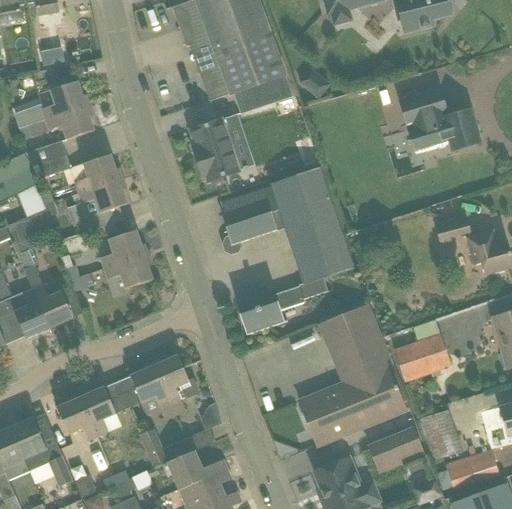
[(0,0),(0,16),(1,20),(21,16),(19,4),(27,3),(26,0),(0,0)]
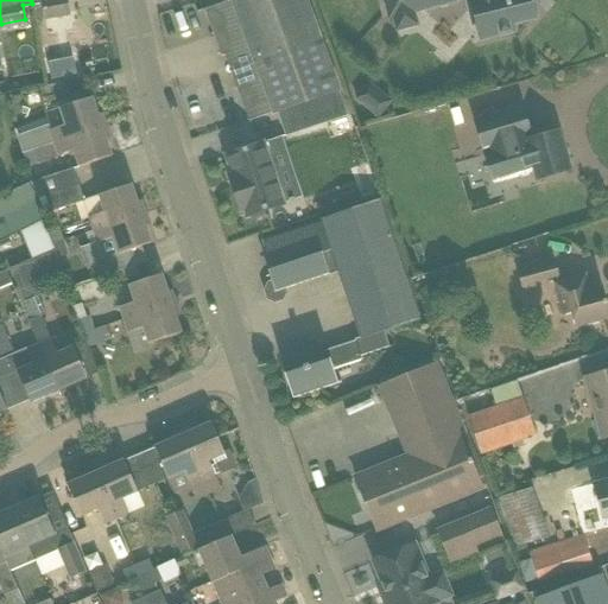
[(31,0),(32,4),(43,1),(45,16),(46,16),(58,13),(69,12),(67,0),(31,0)]
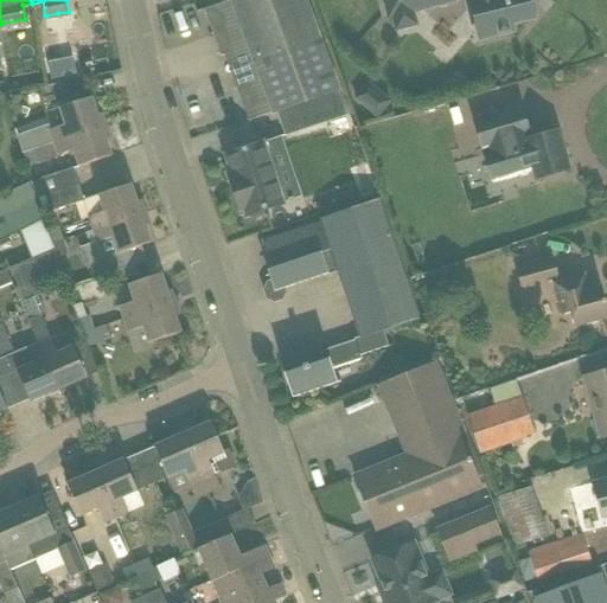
[(211,0),(212,4),(204,7),(222,53),(224,52),(248,44),(272,110),(273,113),(279,110),(295,104),(312,98),(338,89),(319,37),(305,0),(211,0)]
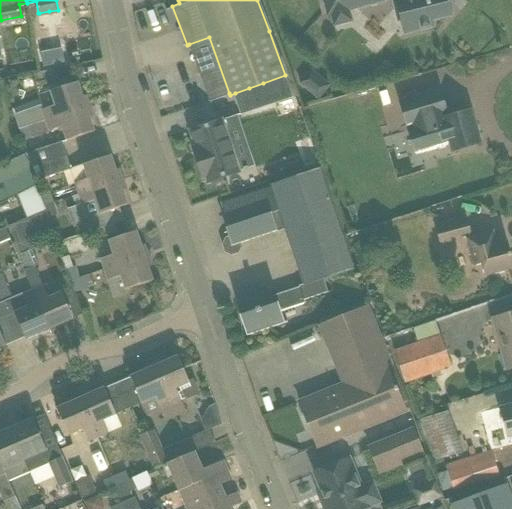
[(323,0),(327,15),(330,14),(350,9),(385,0),(323,0)]
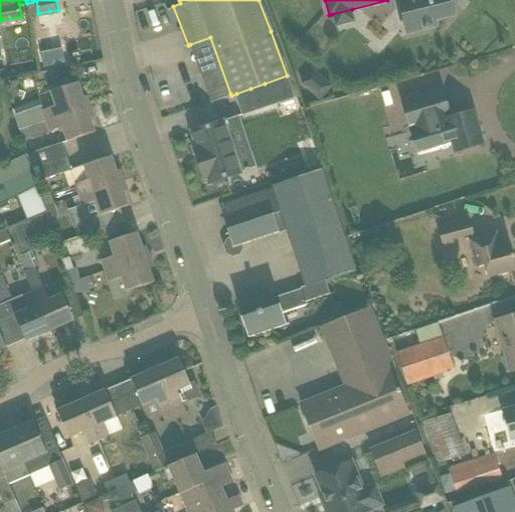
[(413,17),(416,29),(436,25),(435,19),(454,14),(450,0),(397,0),(403,19),(413,17)]
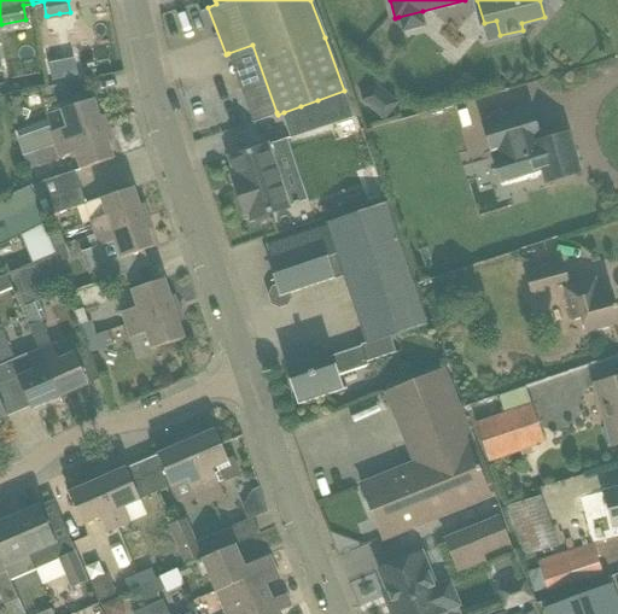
[(48,62),(52,79),(79,72),(75,56),(48,62)]
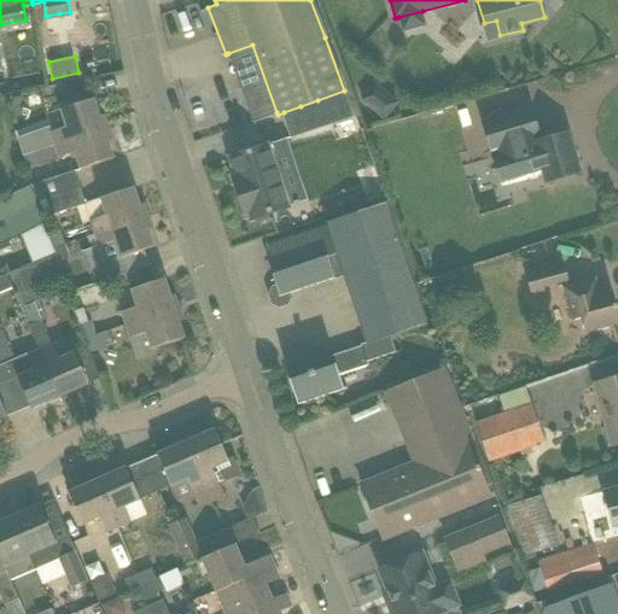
[(284,112),(291,135),(353,115),(344,91),(318,100),(301,106),(284,112)]
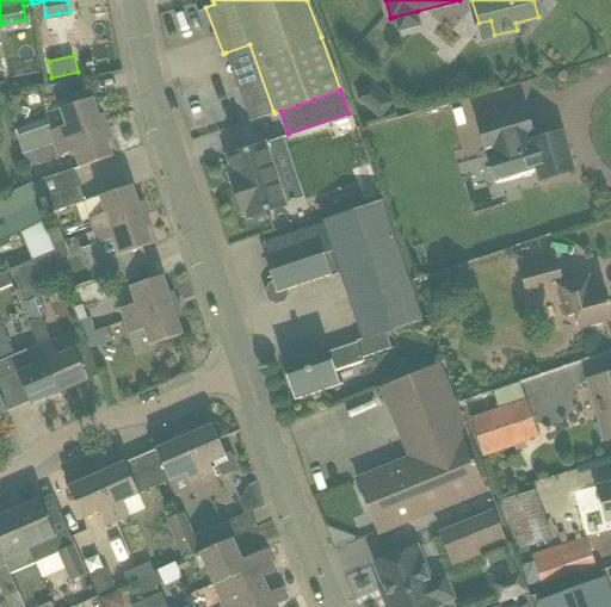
[(18,138),(23,152),(103,125),(92,95),(61,106),(66,123),(50,128),(49,123),(17,134),(18,138)]
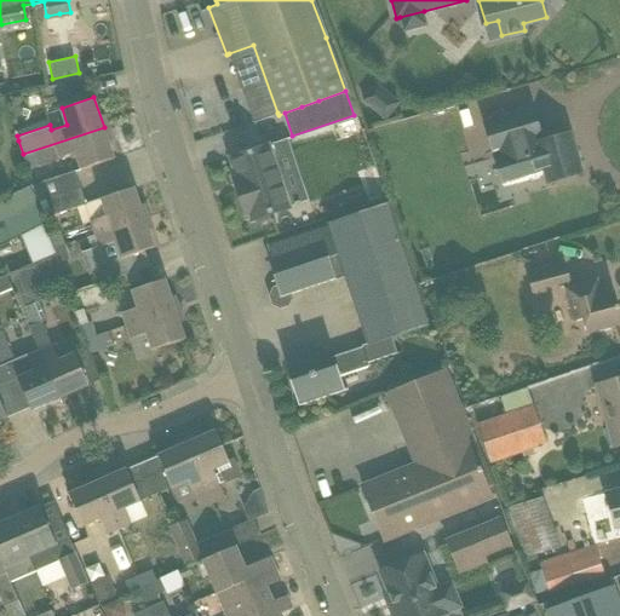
[(483,122),(503,186),(543,174),(545,182),(581,171),(569,132),(541,140),(539,136),(540,136),(532,108),(483,122)]
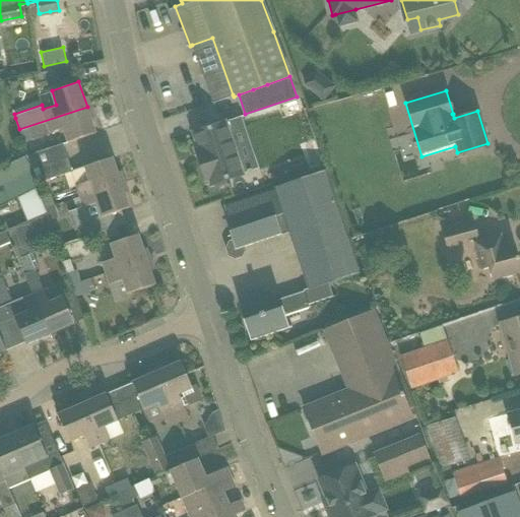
[(19,129),(23,141),(31,138),(52,130),(63,126),(68,140),(95,131),(87,107),(19,129)]
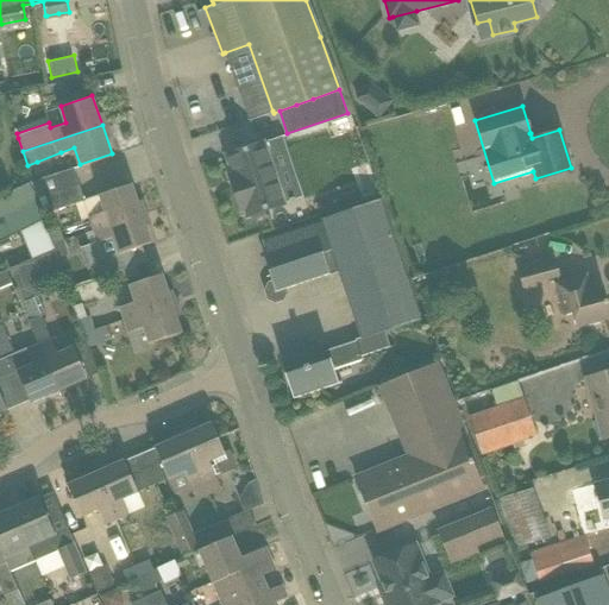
[(263,142),(226,155),(232,172),(230,172),(243,210),(245,209),(246,214),(283,202),(274,175),(277,174),(270,153),(267,155),(263,142)]
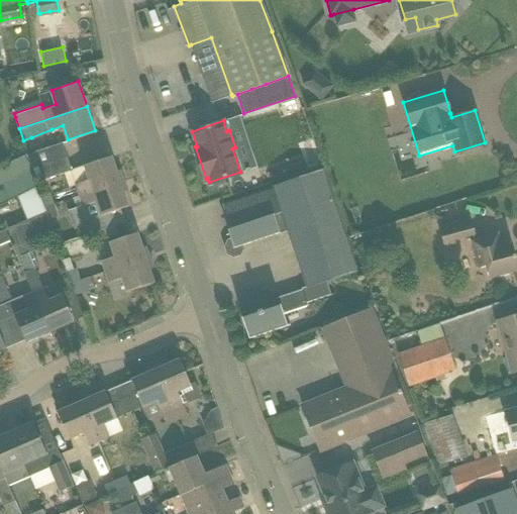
[(74,183),(78,194),(120,180),(111,155),(71,169),(62,141),(26,153),(30,168),(31,167),(36,181),(63,172),(68,186),(74,183)]
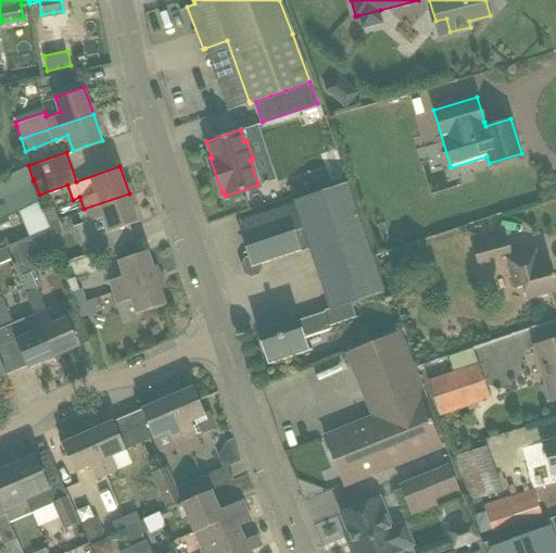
[(261,211),(240,218),(249,243),(244,246),(248,255),(245,256),(241,263),(244,271),(251,275),(258,272),(262,265),(262,262),(301,248),(300,243),(307,241),(330,306),(325,309),(325,310),(294,319),(293,314),(260,325),(264,339),(261,340),(268,363),(308,349),(304,336),(332,326),(331,324),(351,317),(356,315),(352,301),(384,290),(348,180),(294,199),(294,200),(261,211)]
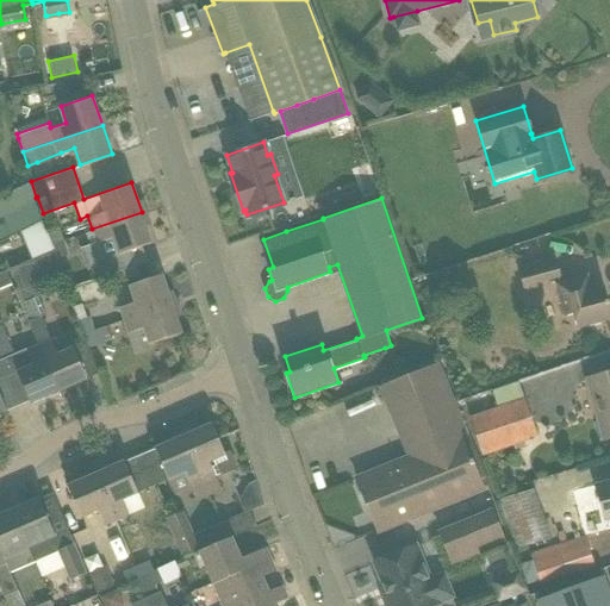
[(97,241),(89,243),(98,266),(101,276),(125,268),(148,260),(143,261),(137,247),(151,242),(142,212),(92,229),(97,241)]
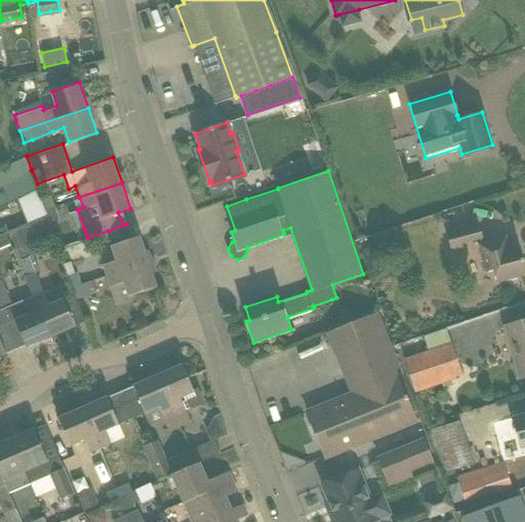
[(17,198),(28,222),(47,213),(37,188),(17,198)]
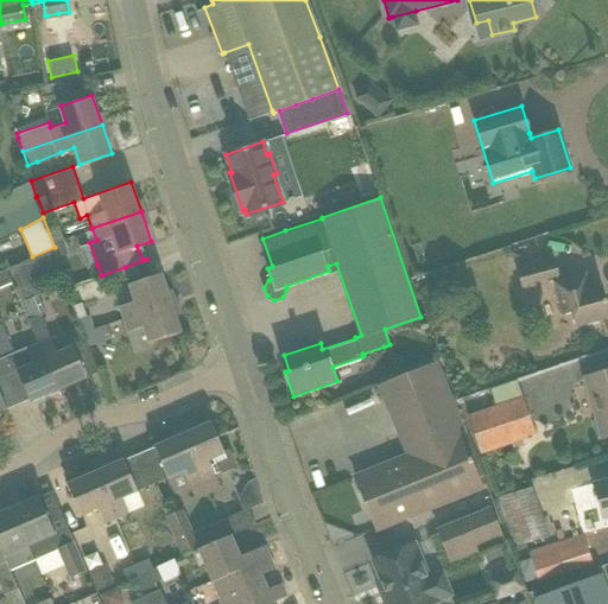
[(49,228),(54,241),(63,237),(58,224),(49,228)]
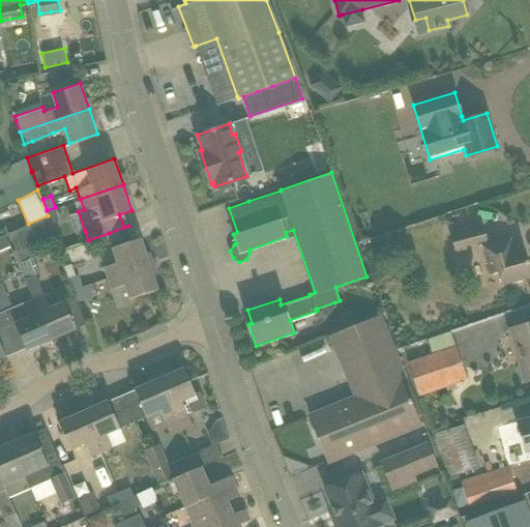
[(47,210),(48,215),(51,223),(59,220),(55,207),(47,210)]
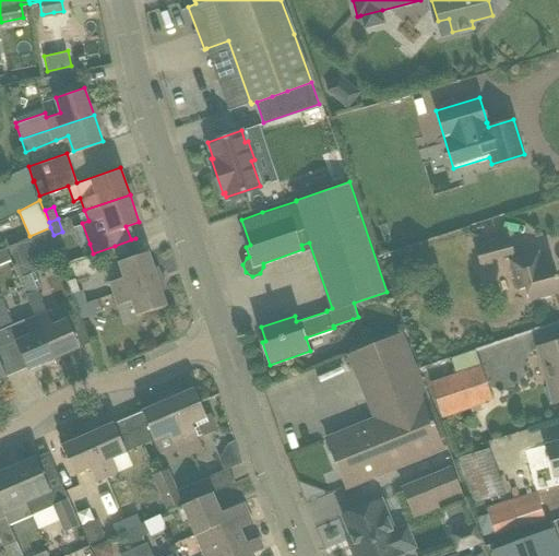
[(9,245),(22,275),(35,270),(32,263),(58,252),(50,227),(30,236),(9,245)]
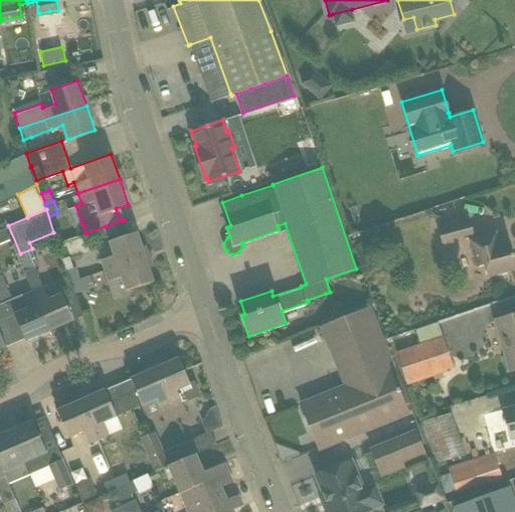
[(438,224),(444,246),(455,243),(453,237),(474,231),(470,215),(438,224)]
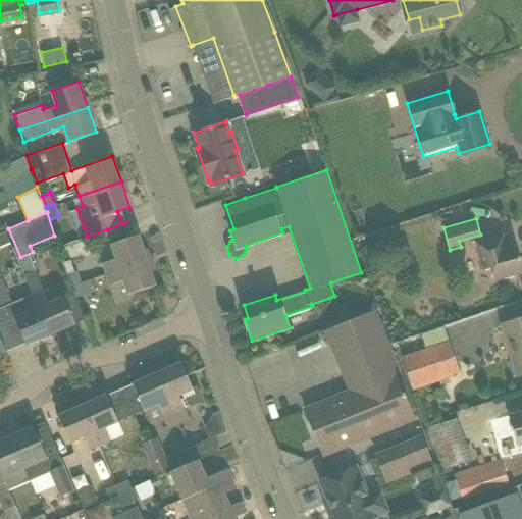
[(102,262),(106,272),(147,259),(139,234),(111,243),(115,257),(102,262)]
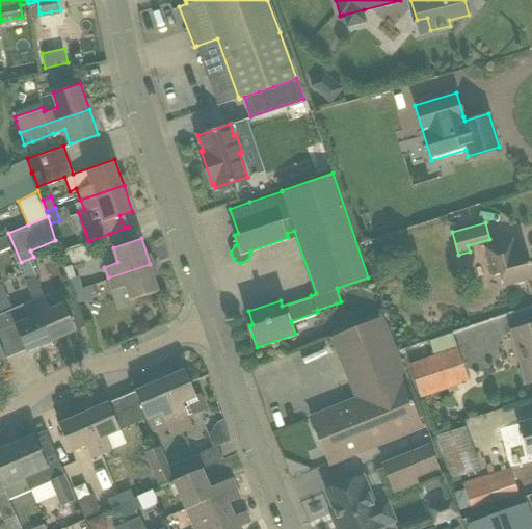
[(491,244),(484,245),(491,274),(500,272),(503,284),(513,282),(514,283),(524,281),(524,279),(531,276),(531,269),(527,249),(515,253),(511,239),(491,244)]
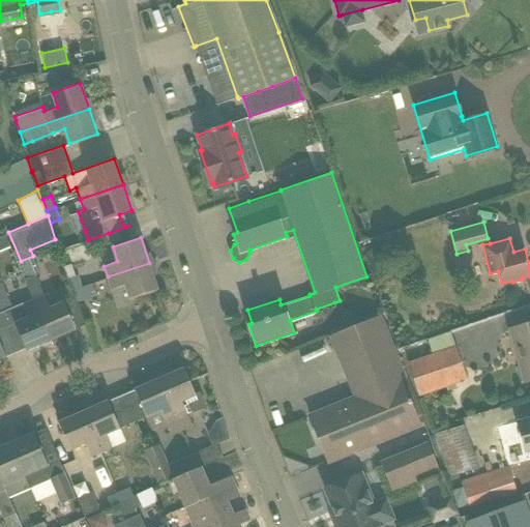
[(124,283),(129,298),(158,288),(149,263),(108,276),(112,288),(124,283)]
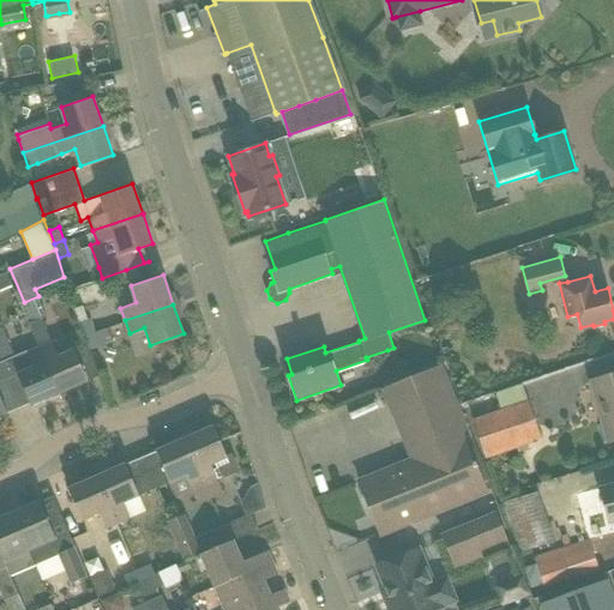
[(42,316),(29,322),(38,345),(38,346),(59,392),(88,379),(78,357),(73,348),(62,352),(56,338),(52,340),(46,327),(47,326),(42,316)]
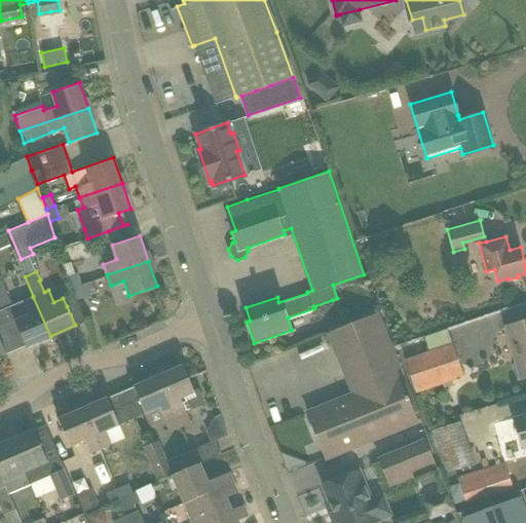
[(81,284),(77,271),(68,275),(72,287),(81,284)]
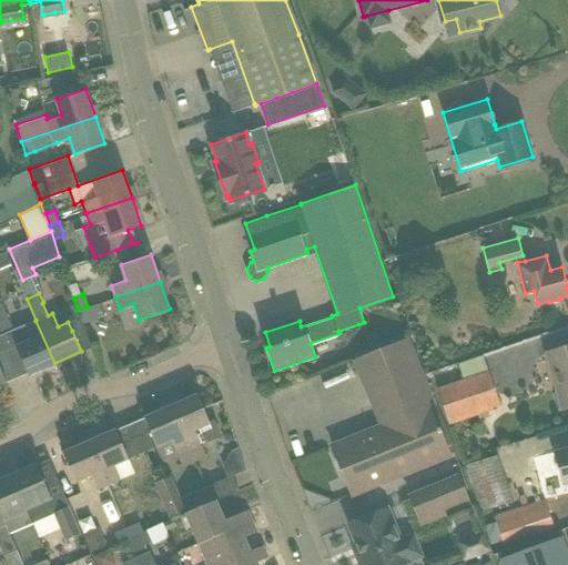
[(2,302),(0,303),(0,334),(7,350),(16,345),(19,354),(28,374),(54,363),(36,321),(36,320),(13,329),(2,302)]
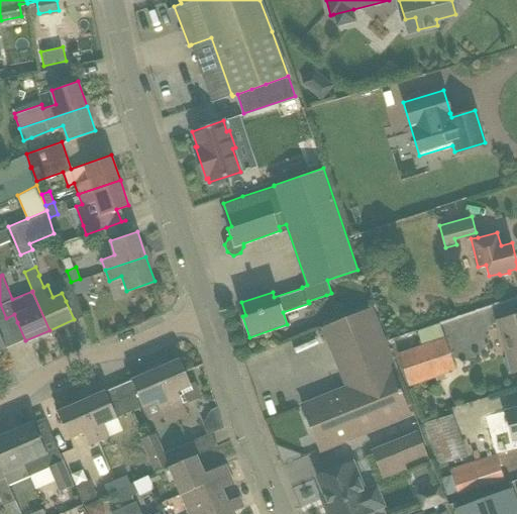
[(71,282),(75,293),(93,287),(89,276),(80,279),(71,282)]
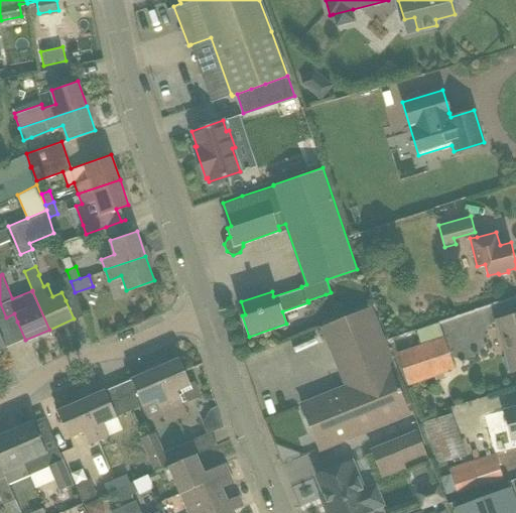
[(323,325),(345,381),(393,361),(371,305),(323,325)]
